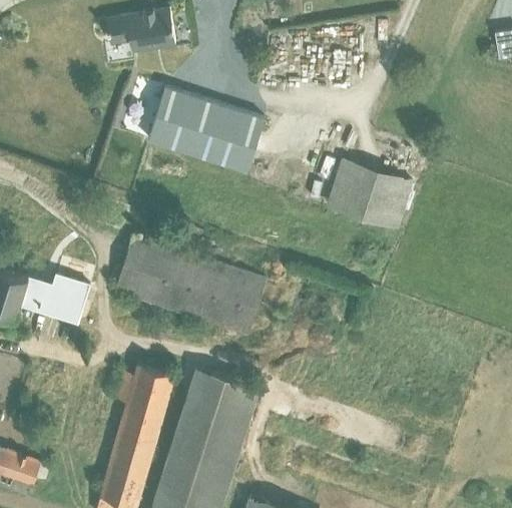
[(143,14),(106,20),(108,27),(107,28),(108,35),(109,36),(110,43),(130,39),(132,53),(177,46),(170,8),(168,8),(169,10),(154,12),(154,10),(152,11),(153,13),(144,14),(144,12),(143,12),(143,14)]
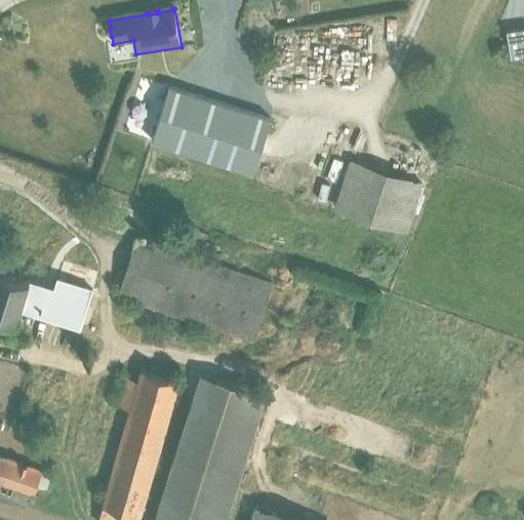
[(523,31),(506,34),(510,62),(523,60),(523,31)]
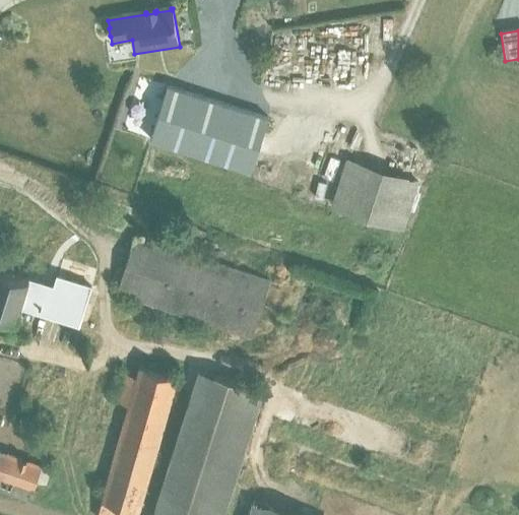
[(137,81),(122,132),(234,166),(239,142),(249,145),(255,122),(245,119),(246,115),(137,81)]
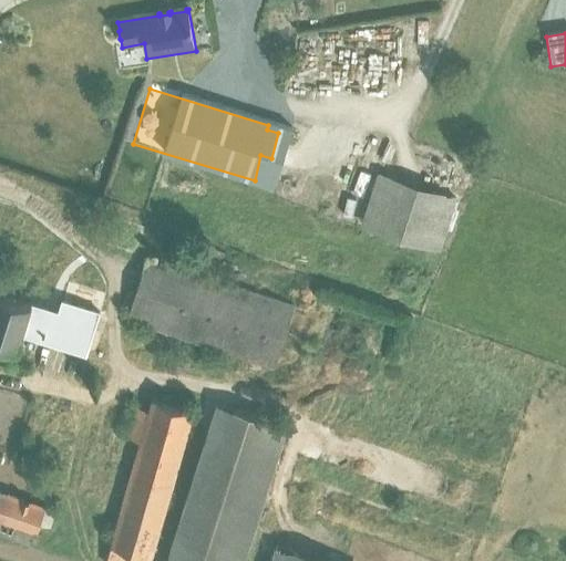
[(378,175),(360,229),(440,255),(456,200),(451,198),(451,200),(445,198),(445,196),(378,175)]
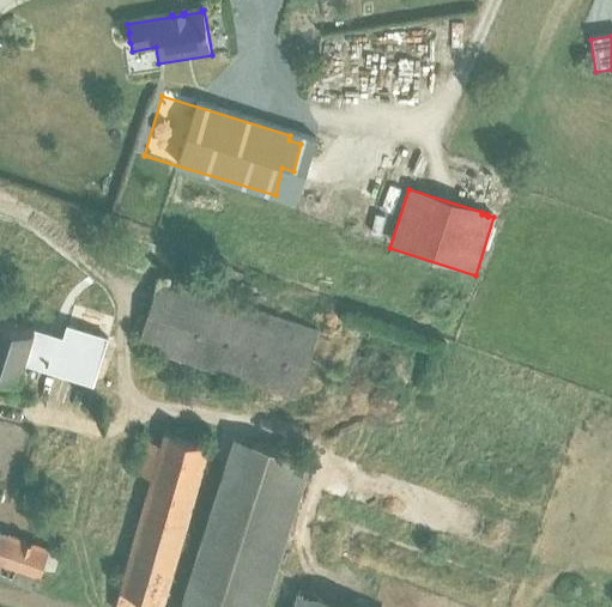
[(224,272),(217,289),(248,299),(250,291),(240,286),(242,278),(224,272)]
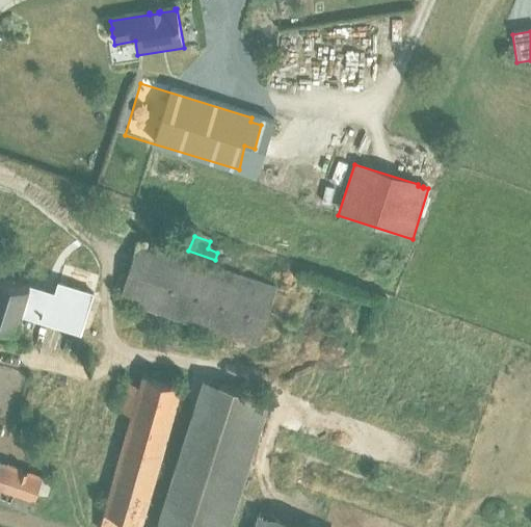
[(137,245),(118,305),(257,348),(276,289),(137,245)]
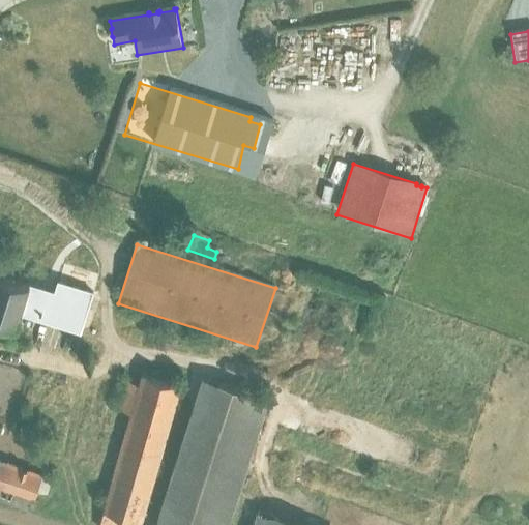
[(0,325),(17,331),(21,318),(81,337),(93,295),(58,284),(54,297),(0,280),(0,325)]
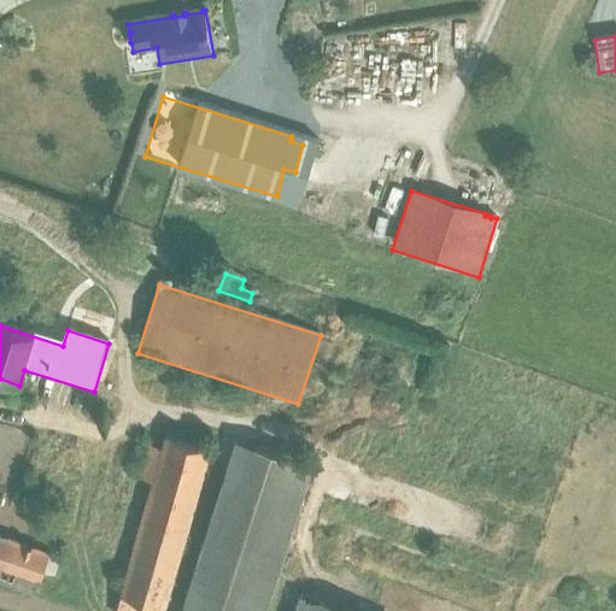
[(121,598),(117,610),(163,610),(165,610),(211,453),(164,440),(162,452),(146,448),(136,481),(151,485),(118,598),(121,598)]
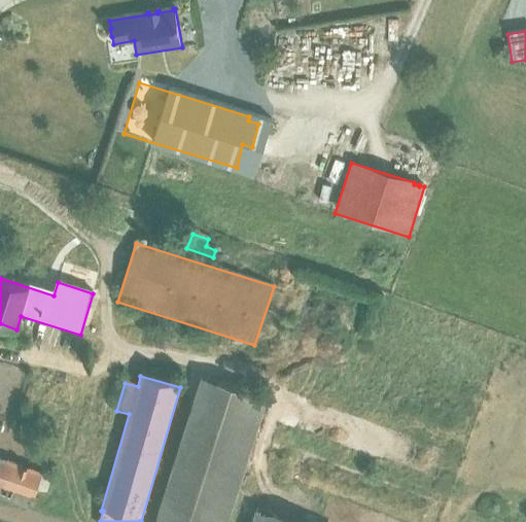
[(201,379),(155,521),(229,521),(267,401),(201,379)]
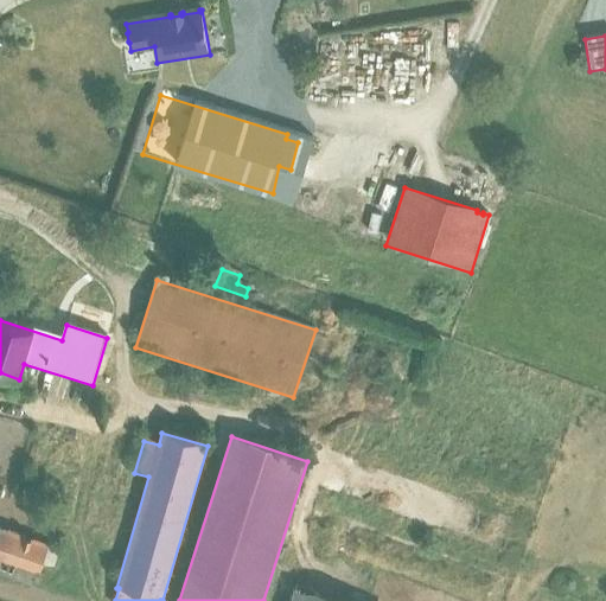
[(0,531),(0,579),(34,590),(40,570),(52,575),(59,552),(48,549),(49,548),(0,531)]
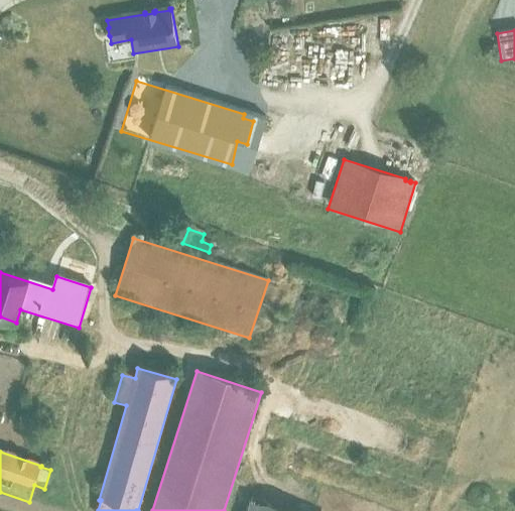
[(250,500),(246,510),(290,510),(267,503),(267,505),(250,500)]
